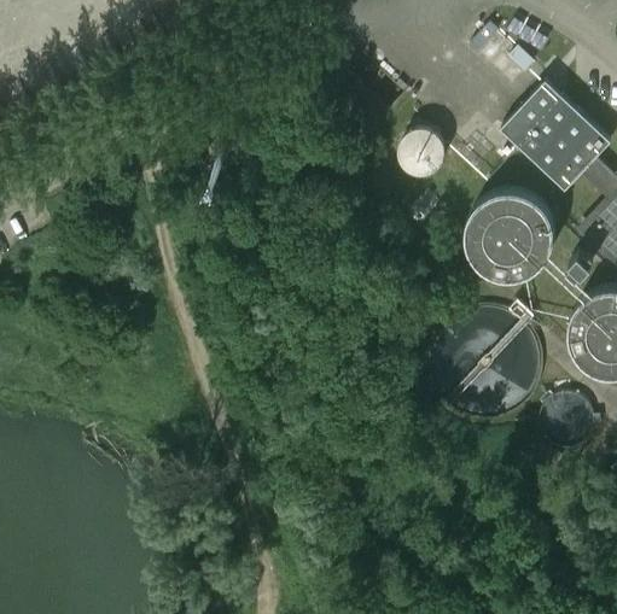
[(610,261),(616,252),(616,177),(594,156),(609,140),(545,80),(500,128),(564,188),(578,173),(607,199),(578,231),(589,241),(580,252),(578,250),(569,259),(570,262),(566,265),(576,274),(580,270),(581,272),(591,262),(589,261),(599,250),(610,261)]
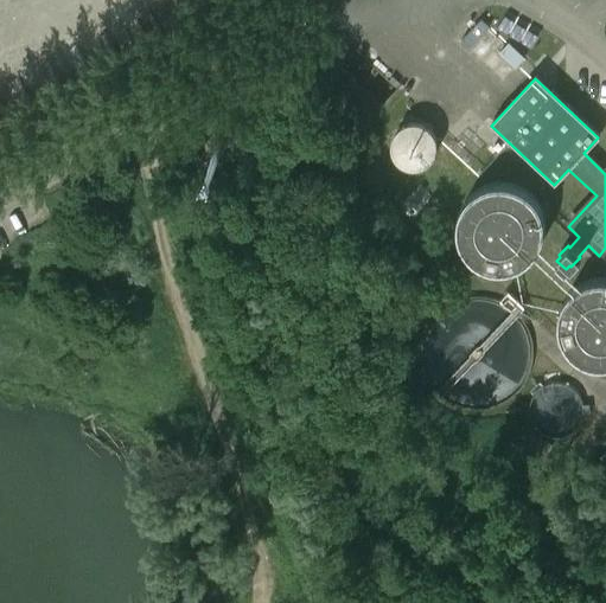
[(435,153),(435,146),(432,139),(427,133),(420,129),(413,128),(404,129),(399,133),(393,138),(389,145),(388,153),(390,160),(394,167),(400,172),(408,174),(415,174),(423,172),(429,167),(434,161),(435,153)]
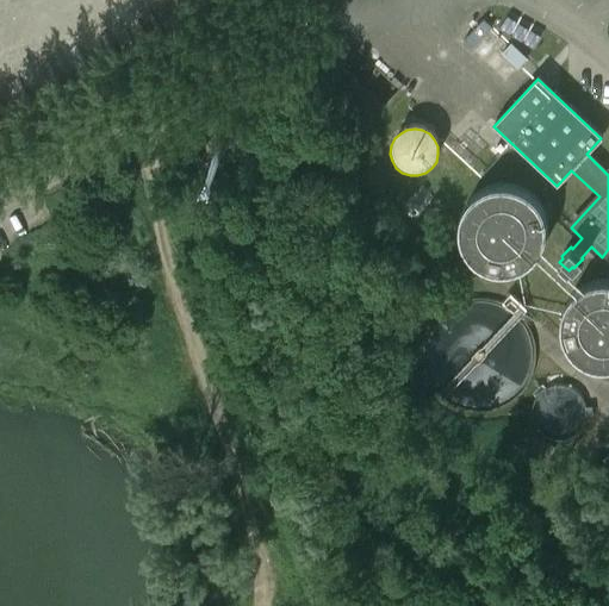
[(223,138),(235,160),(247,154),(236,131),(223,138)]
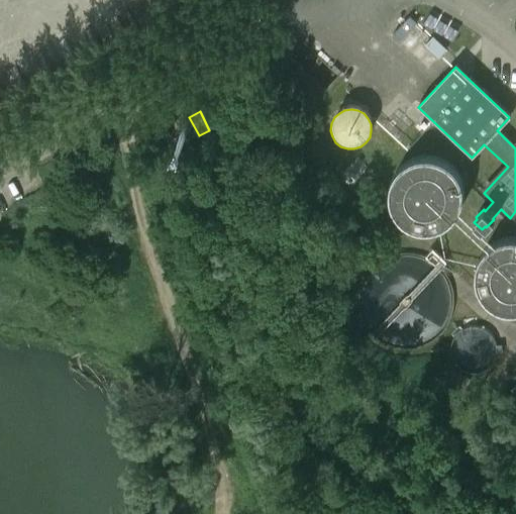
[(459,195),(456,184),(449,174),(439,168),(428,165),(417,165),(406,169),(398,177),(392,186),(389,197),(390,209),(395,219),(404,228),(414,233),(426,234),(437,232),(447,226),(454,217),(459,206),(459,195)]
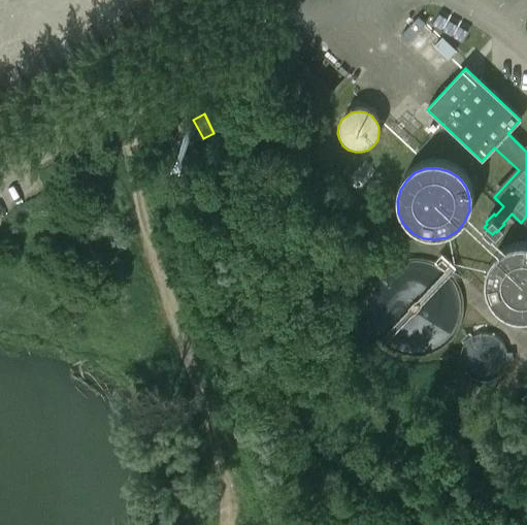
[(526,252),(521,252),(509,254),(500,259),(492,266),(487,276),(486,288),(488,299),(494,309),(502,318),(514,322),(526,323),(526,322),(526,252)]
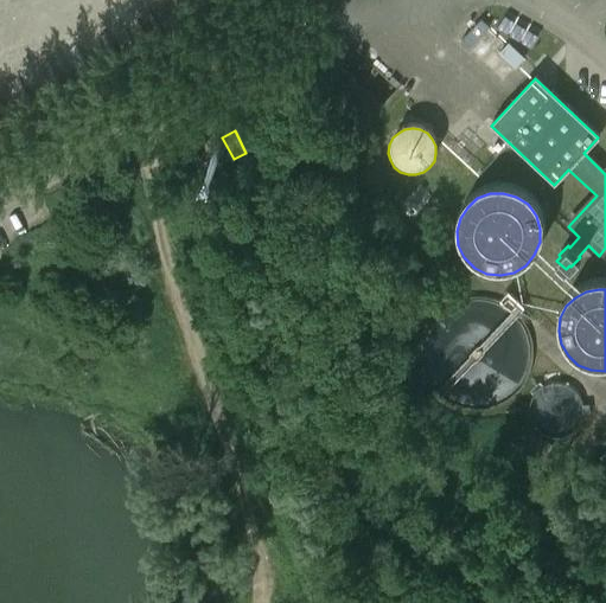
[(514,453),(540,468),(553,448),(525,431),(514,453)]
